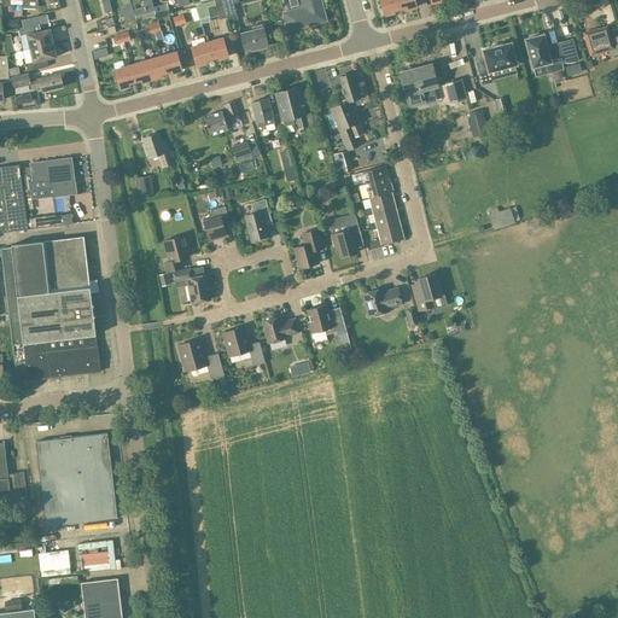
[(101,0),(106,15),(112,13),(109,0),(101,0)]
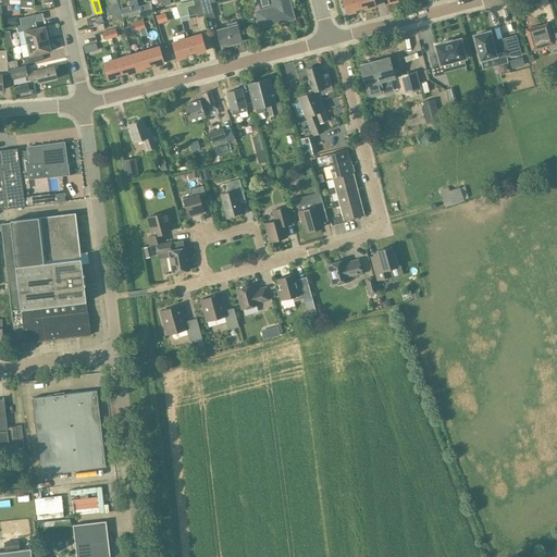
[(123,17),(121,11),(118,0),(110,0),(113,9),(110,10),(113,21),(123,17)]
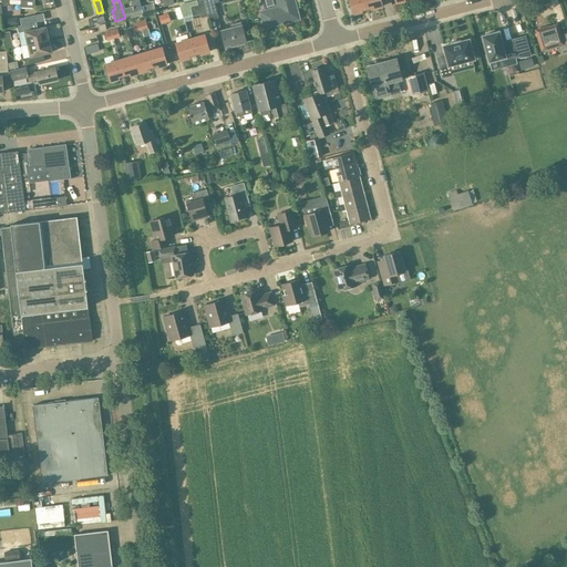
[(202,18),(208,17),(204,0),(199,0),(197,1),(197,0),(179,4),(182,14),(192,12),(193,17),(200,14),(202,18)]
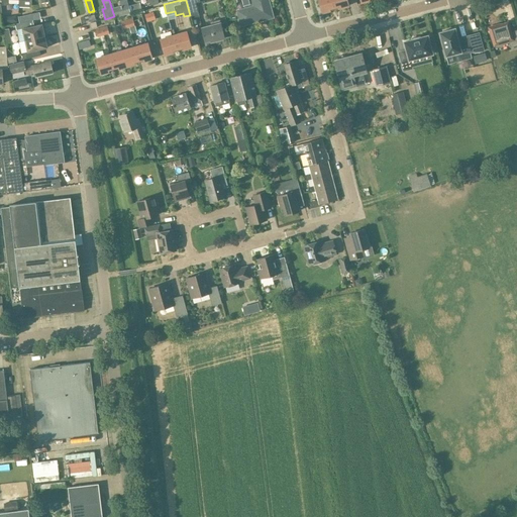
[(186,0),(190,15),(191,15),(192,19),(200,16),(197,4),(201,3),(200,0),(186,0)]
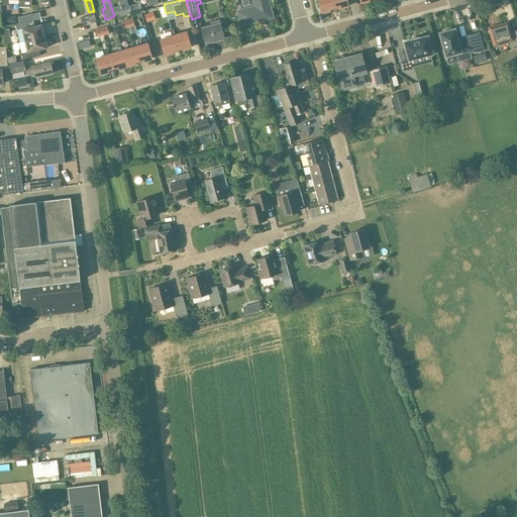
[(241,0),(244,9),(237,11),(241,25),(259,21),(259,19),(267,17),(267,19),(273,17),(268,0),(241,0)]
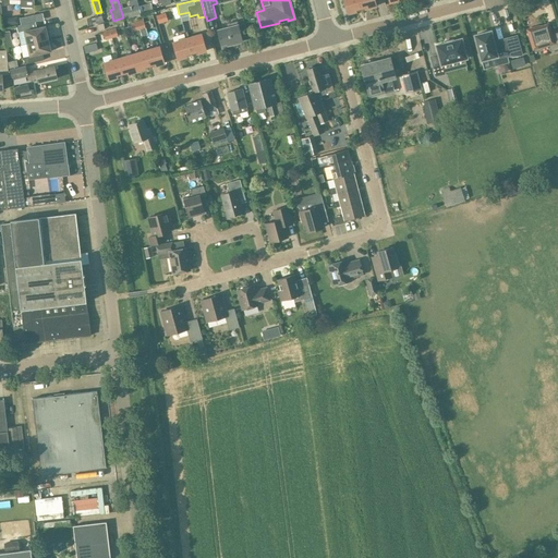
[(355,9),(362,8),(359,0),(343,0),(348,14),(356,12),(355,9)]
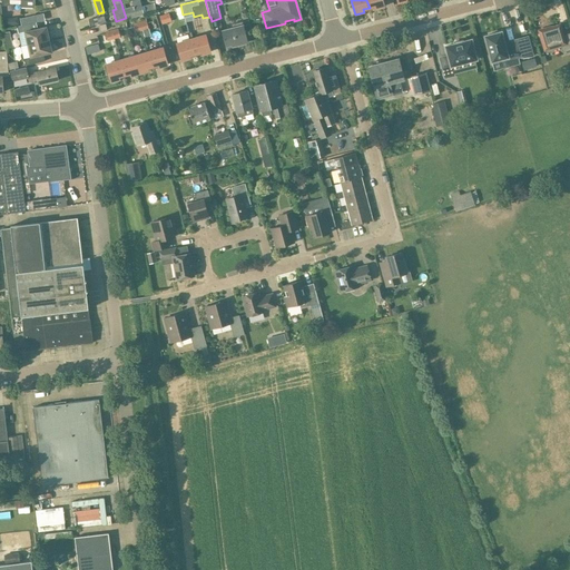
[(143,6),(124,11),(126,18),(126,20),(145,16),(144,13),(143,8),(143,6)]
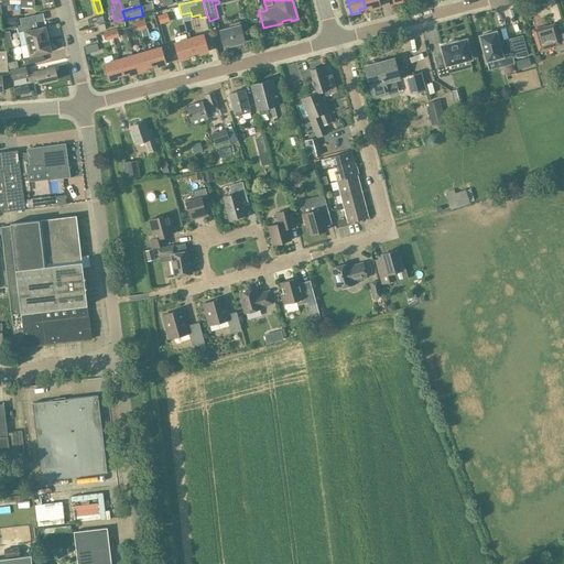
[(167,13),(159,17),(161,24),(171,22),(167,13)]
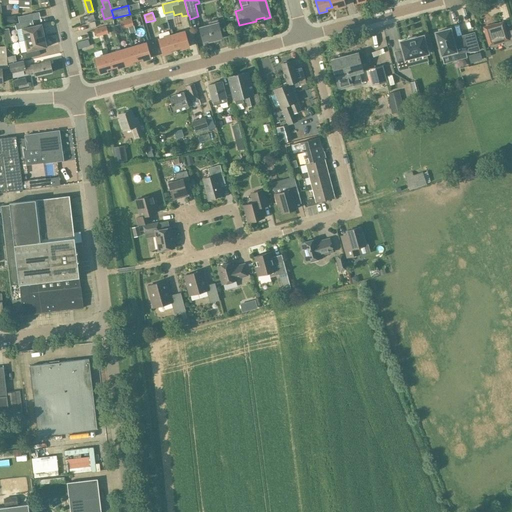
[(19,23),(32,20),(31,14),(18,17),(19,23)]
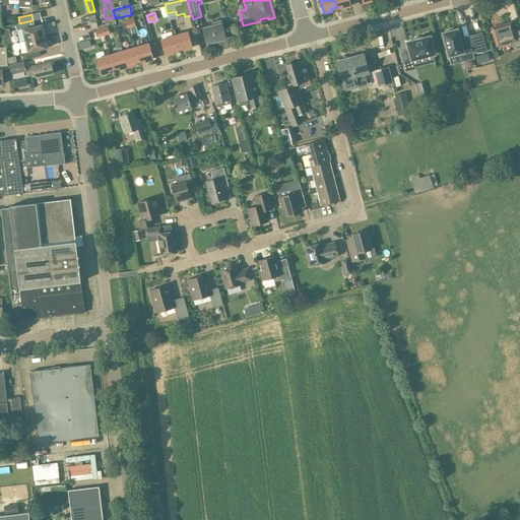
[(80,18),(82,24),(96,20),(95,14),(80,18)]
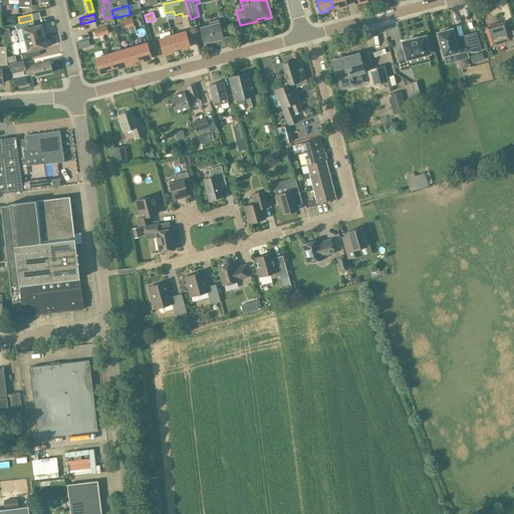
[(126,20),(129,29),(144,25),(141,14),(132,16),(132,18),(126,20)]
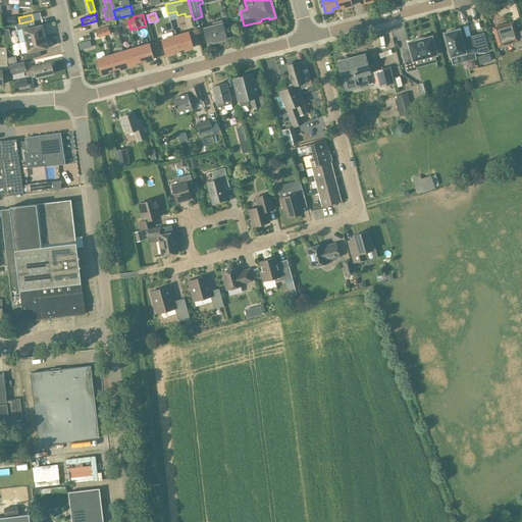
[(25,41),(45,37),(43,24),(35,27),(33,20),(19,23),(15,24),(16,31),(22,30),(25,41)]
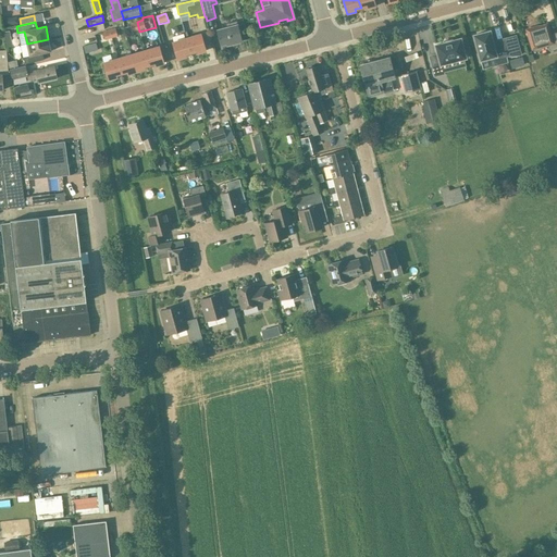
[(134,33),(139,32),(137,22),(131,23),(134,33)]
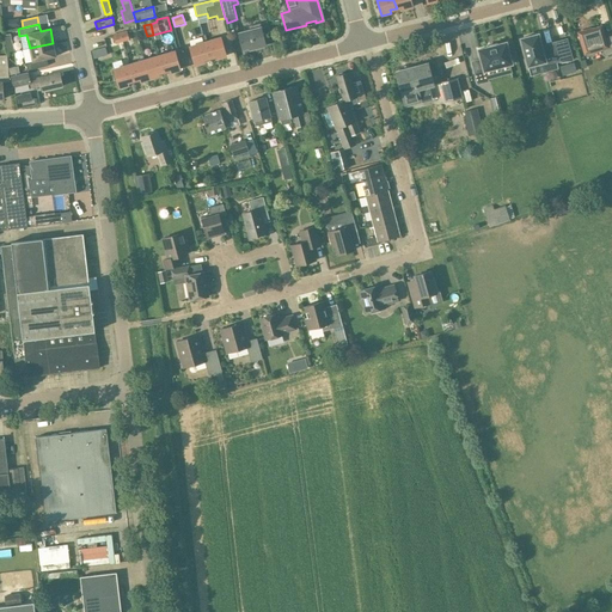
[(261,28),(259,24),(250,26),(251,30),(239,34),(243,49),(250,48),(250,50),(265,46),(261,28)]
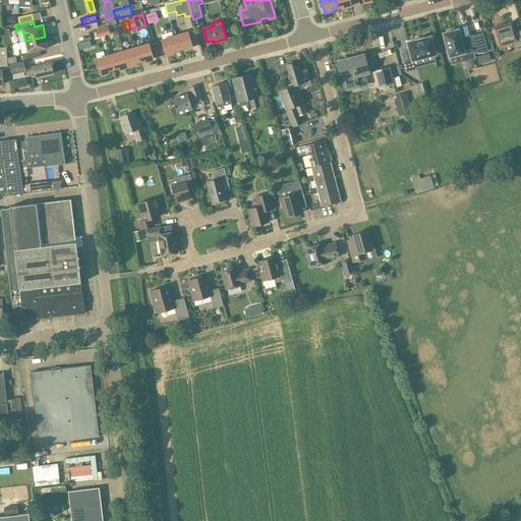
[(520,30),(515,32),(513,23),(503,26),(502,25),(493,27),(498,46),(512,42),(514,48),(520,46),(520,30)]
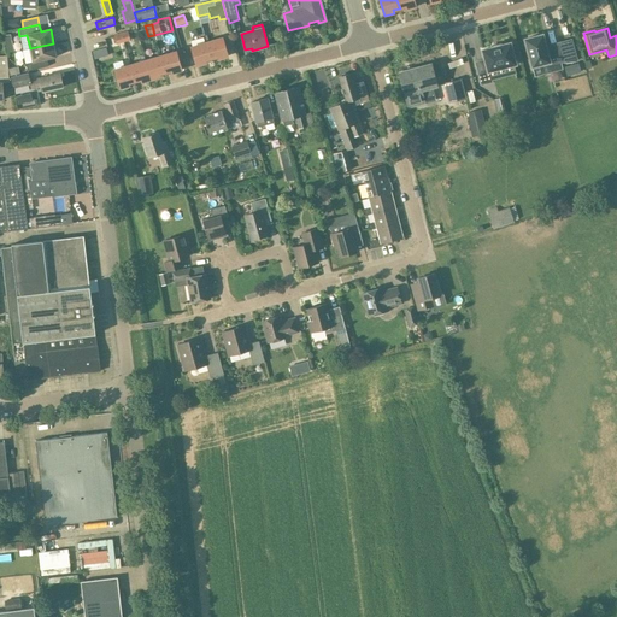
[(121,34),(123,43),(131,41),(128,31),(121,34)]
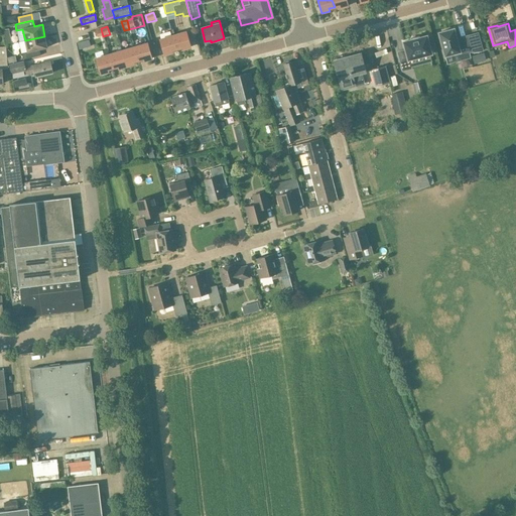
[(97,38),(103,36),(101,28),(95,30),(97,38)]
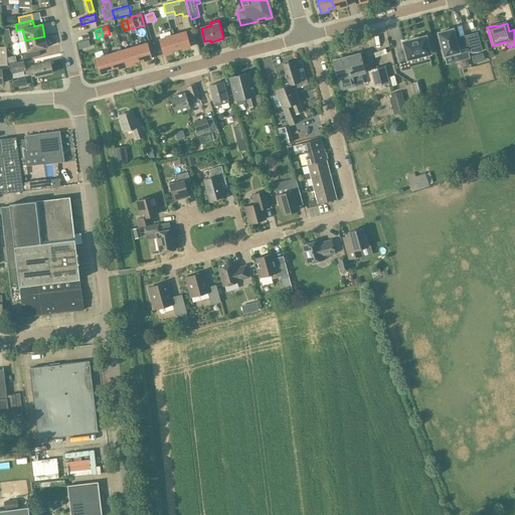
[(453,28),(438,32),(445,55),(459,52),(459,54),(473,50),(470,38),(461,40),(461,42),(457,43),(453,28)]
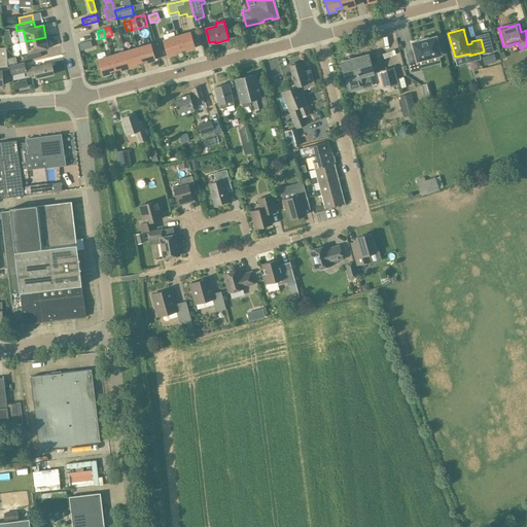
[(177,36),(181,49),(186,48),(187,50),(195,48),(190,32),(177,36)]
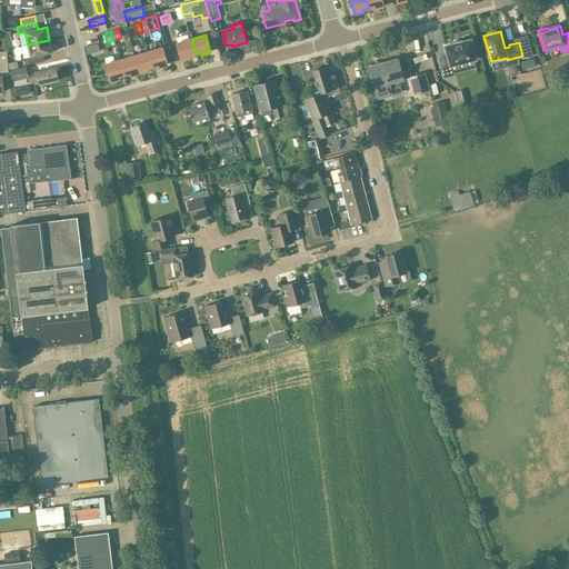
[(189,56),(196,53),(191,39),(177,43),(182,60),(190,58),(189,56)]
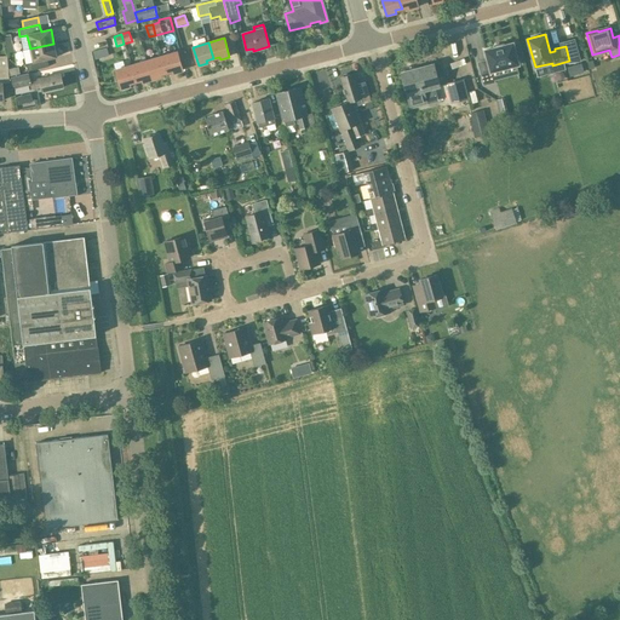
[(512,42),(503,46),(503,45),(494,47),(495,47),(484,51),(488,61),(478,63),(483,85),(494,82),(492,72),(518,64),(512,42)]
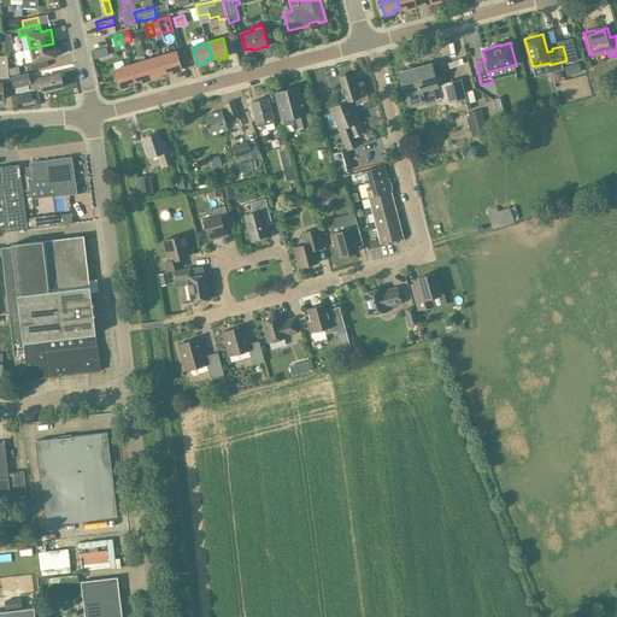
[(53,43),(30,48),(33,62),(25,64),(28,71),(48,66),(47,59),(57,57),(53,43)]
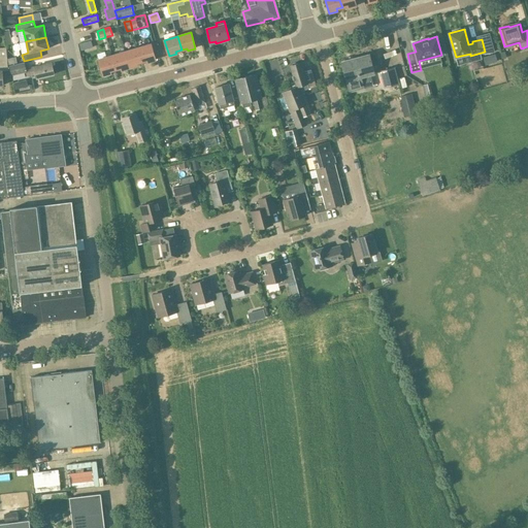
[(137,47),(141,62),(146,60),(147,63),(156,60),(151,43),(137,47)]
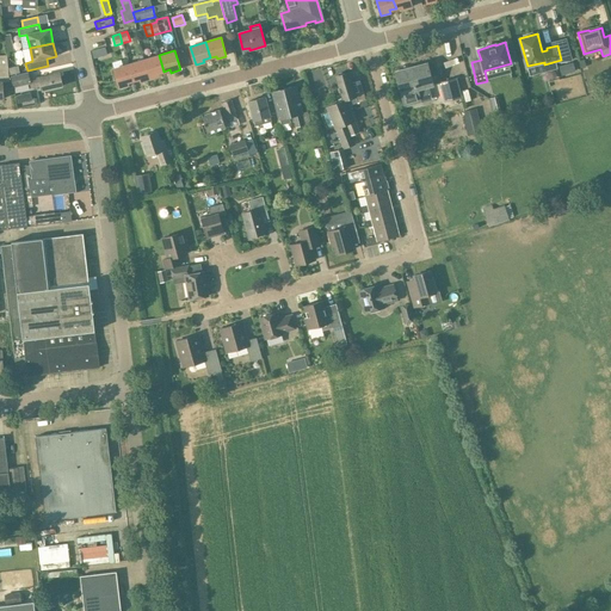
[(158,73),(164,72),(159,55),(144,60),(149,79),(159,76),(158,73)]
